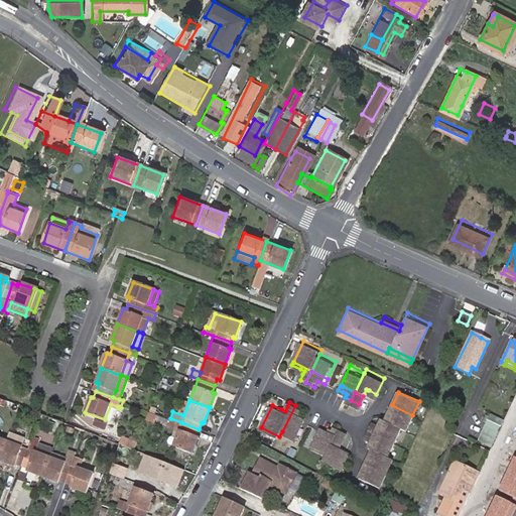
[(111,421),(117,406),(111,404),(105,418),(111,421)]
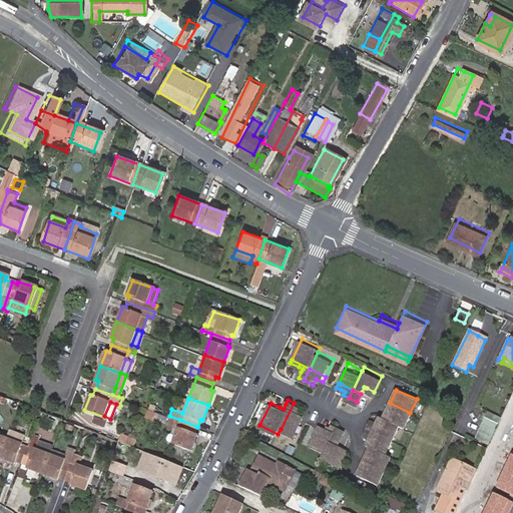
[(294,403),(281,429),(297,437),(308,415),(301,412),(303,407),(294,403)]
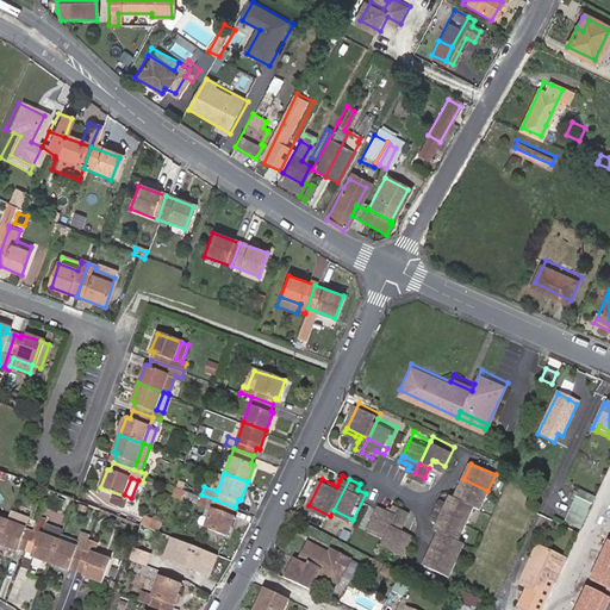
[(461,483),(486,495),(487,491),(464,479),(461,483)]
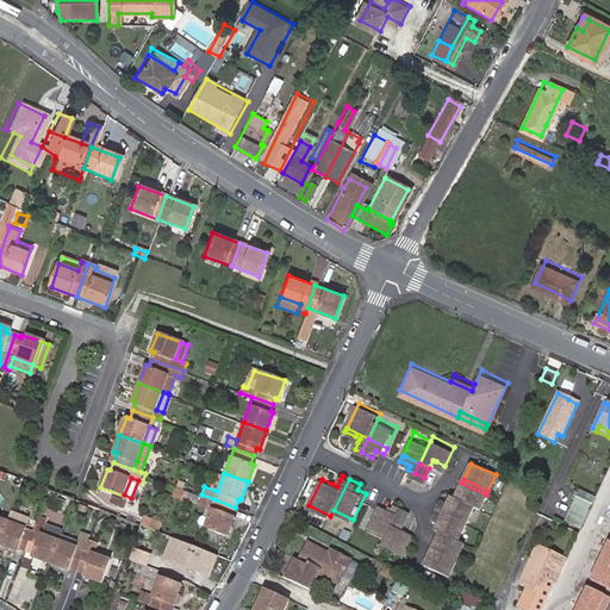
[(479,508),(486,495),(461,483),(455,496),(472,504),(479,508)]
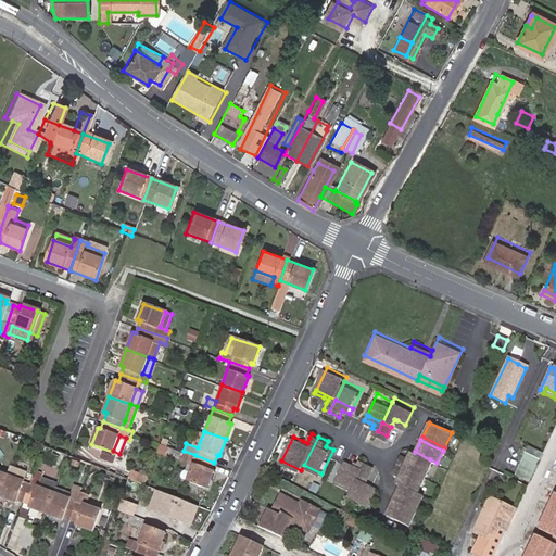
[(167,445),(161,442),(158,451),(164,454),(167,445)]
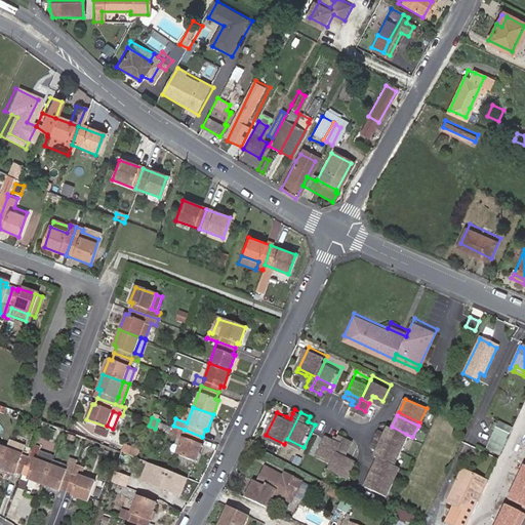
[(490,433),(505,440),(510,429),(495,422),(490,433)]
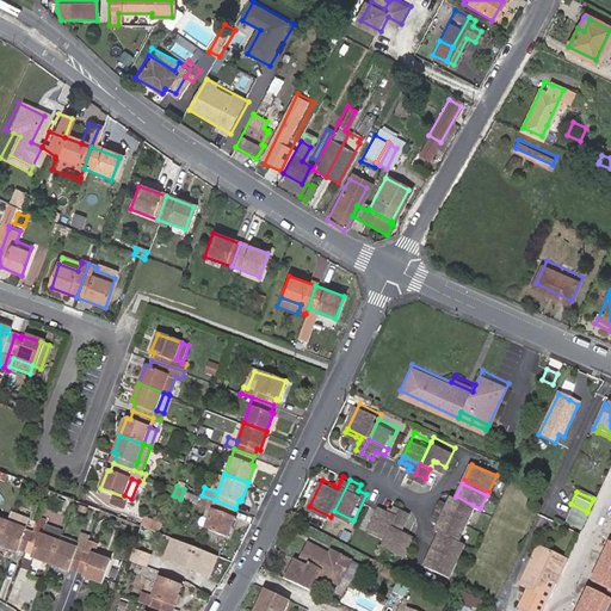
[(473,505),(456,497),(451,494),(448,504),(443,501),(438,499),(434,506),(448,513),(464,522),(473,505)]
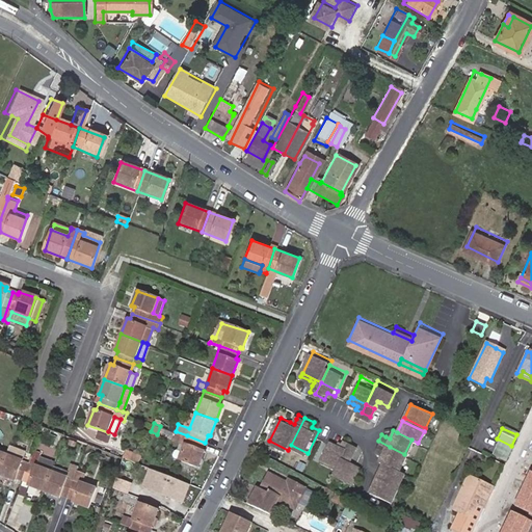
[(203,449),(205,443),(187,435),(176,431),(173,439),(185,443),(179,458),(183,459),(198,466),(205,450),(203,449)]
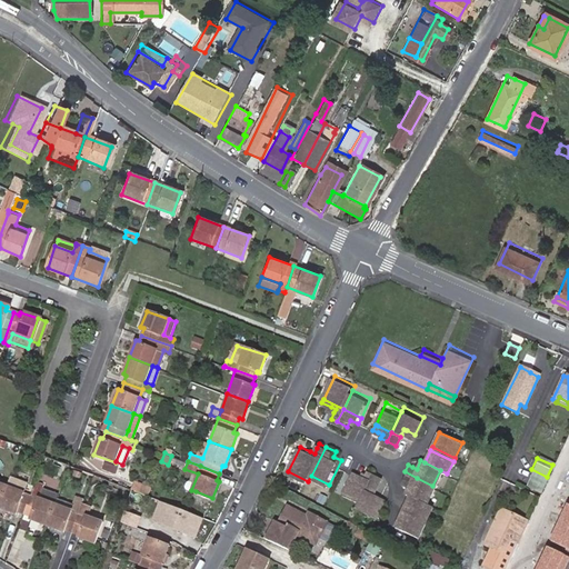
[(547,477),(531,469),(523,486),(539,493),(547,477)]
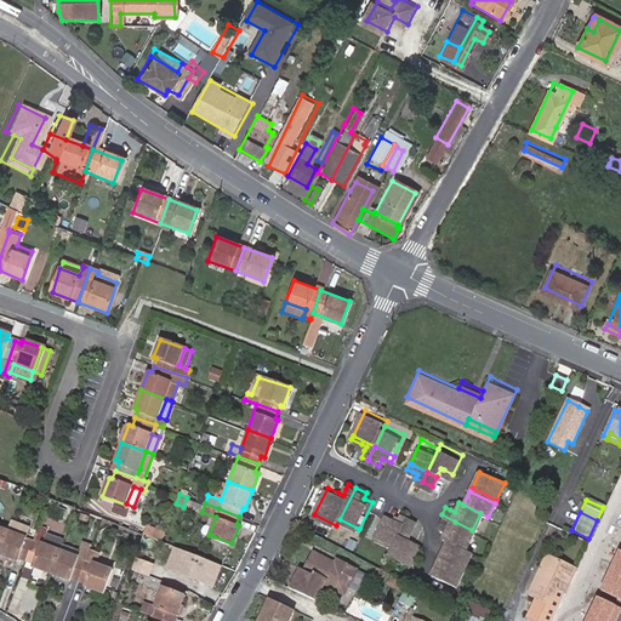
[(389,551),(405,518),(399,514),(397,520),(391,518),(385,516),(371,542),(389,551)]
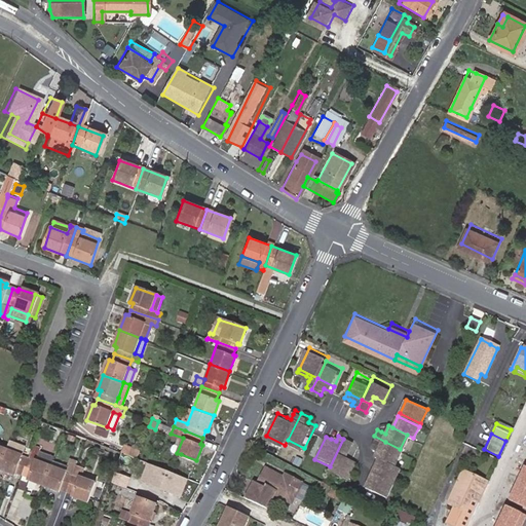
[(375,454),(378,455),(393,463),(400,449),(385,442),(374,436),(370,445),(374,446),(378,448),(375,454)]
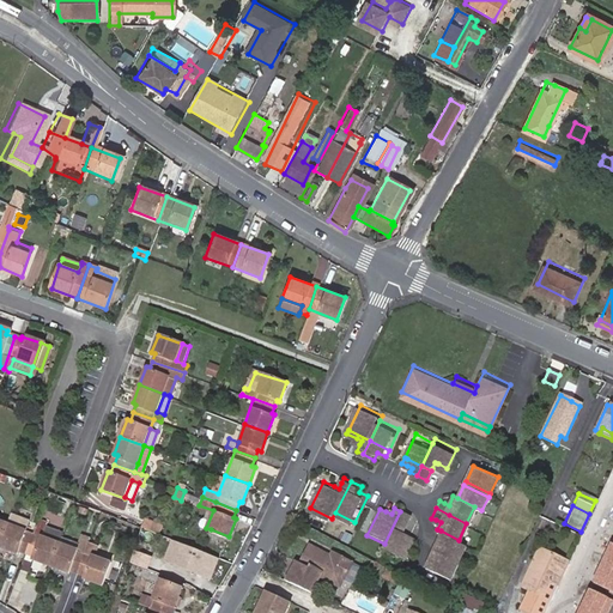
[(410,516),(400,511),(384,544),(382,547),(404,557),(412,539),(405,535),(401,533),(404,527),(410,516)]
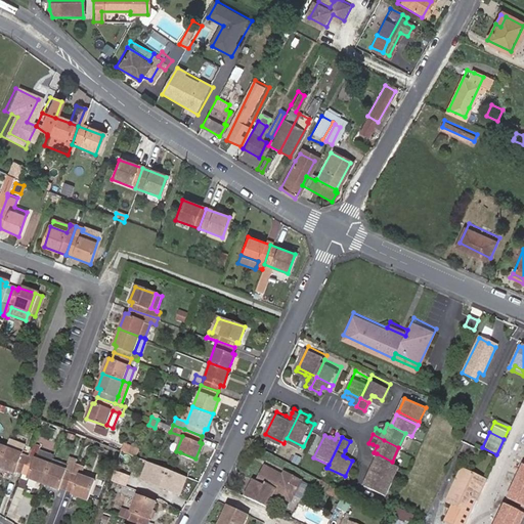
[(121,450),(137,455),(140,448),(124,442),(121,450)]
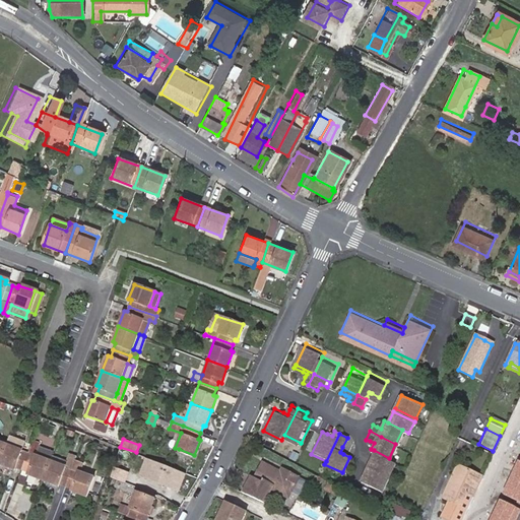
[(28,453),(22,469),(28,471),(27,473),(44,479),(51,461),(50,460),(47,459),(51,449),(38,445),(39,442),(34,441),(28,453)]
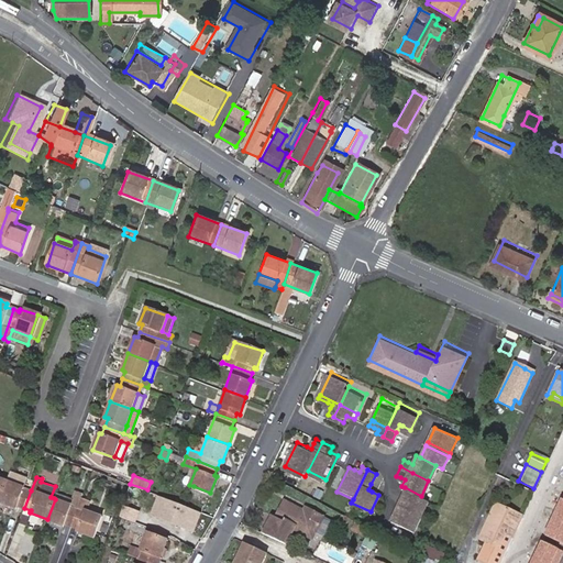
[(8,482),(0,503),(17,508),(18,505),(24,508),(31,490),(8,482)]
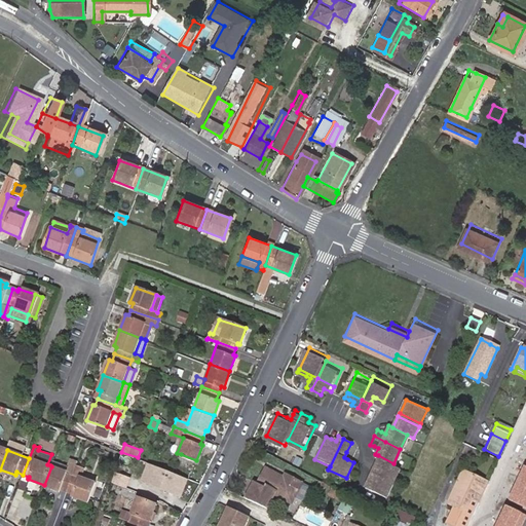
[(194,466),(196,460),(181,454),(179,460),(194,466)]
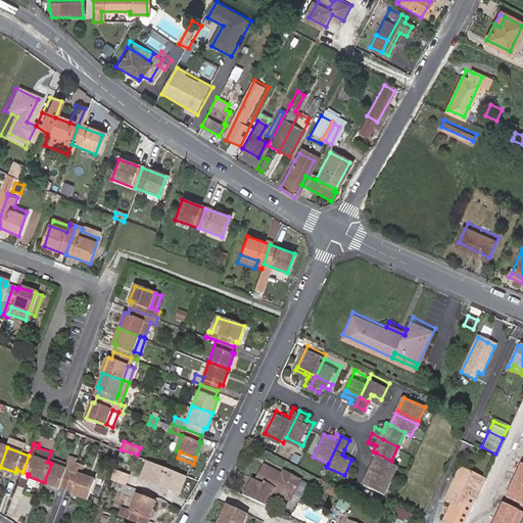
[(376,453),(369,467),(390,477),(397,464),(391,461),(376,453)]
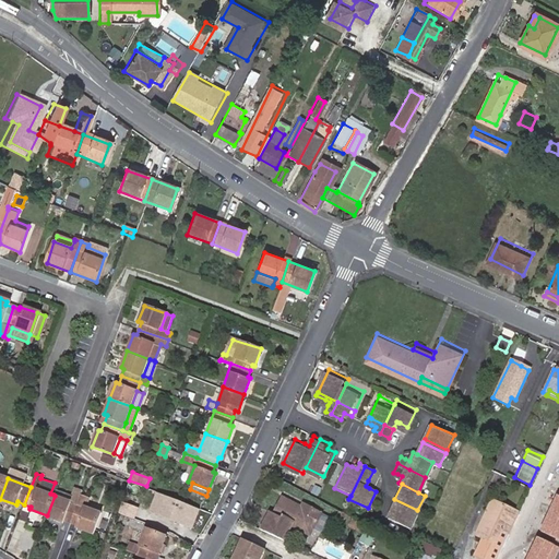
[(74,495),(57,488),(55,496),(71,501),(74,495)]
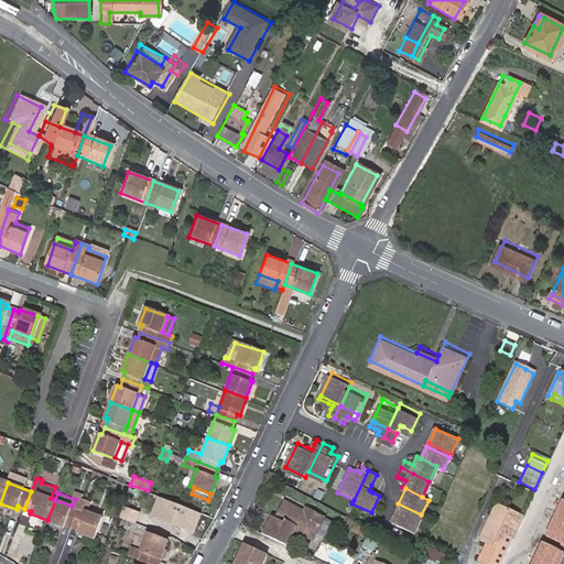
[(160,496),(152,516),(197,534),(205,514),(160,496)]
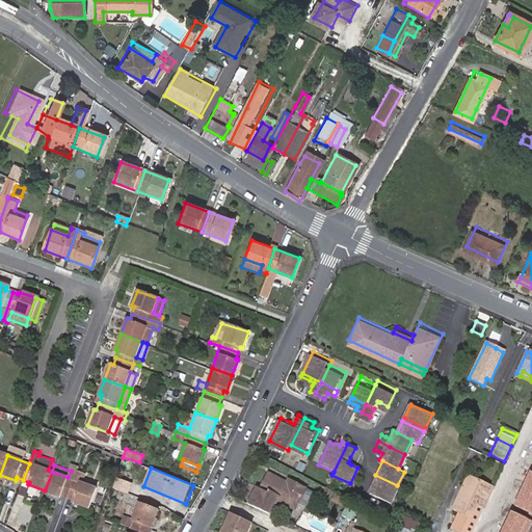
[(77,473),(69,497),(75,499),(74,501),(89,507),(97,488),(80,482),(84,472),(78,470),(77,473)]
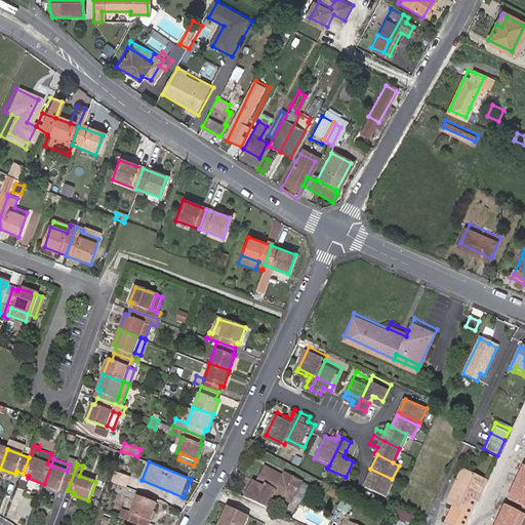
[(51,466),(44,484),(59,489),(61,487),(68,490),(76,467),(70,465),(67,471),(51,466)]
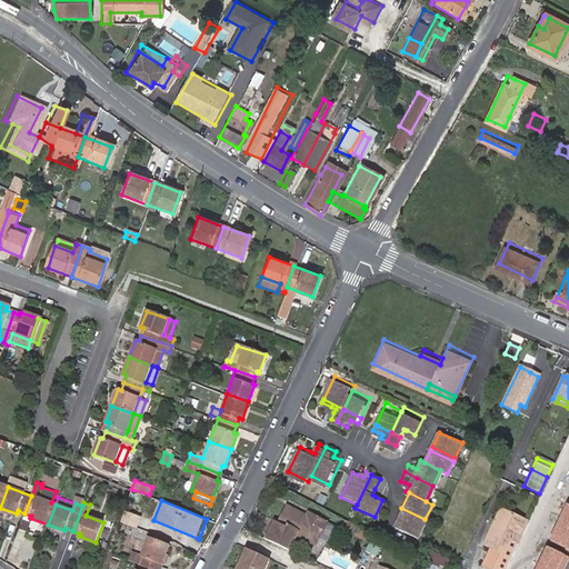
[(311,538),(321,516),(302,508),(300,512),(280,503),(272,521),(270,520),(267,529),(282,537),(287,527),(292,530),(311,538)]
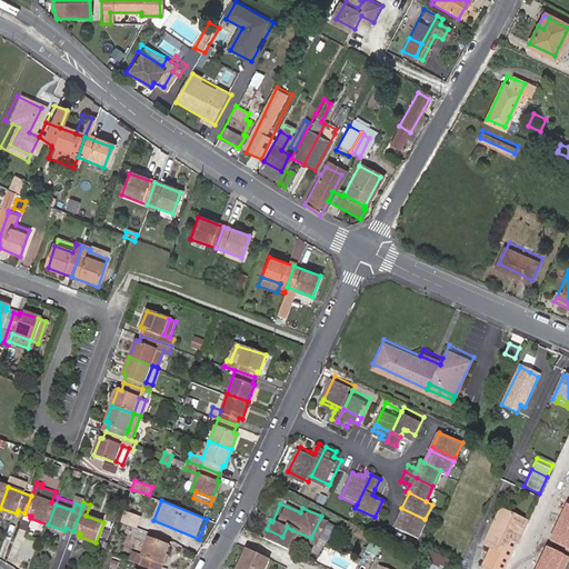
[(568,505),(551,542),(568,550),(568,505)]
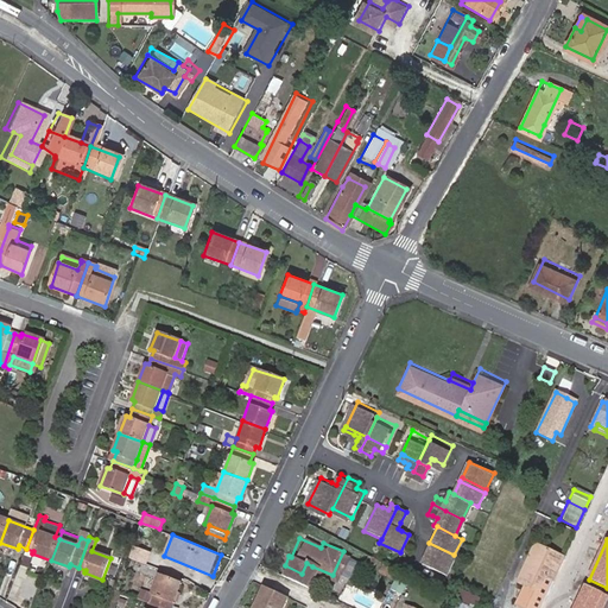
[(454,555),(429,543),(422,559),(447,571),(454,555)]
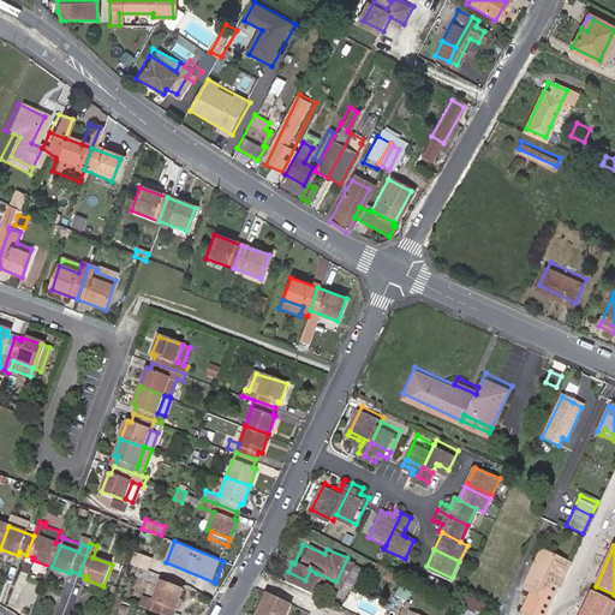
[(530,614),(547,614),(572,565),(542,549),(523,589),(531,592),(521,611),(530,614)]
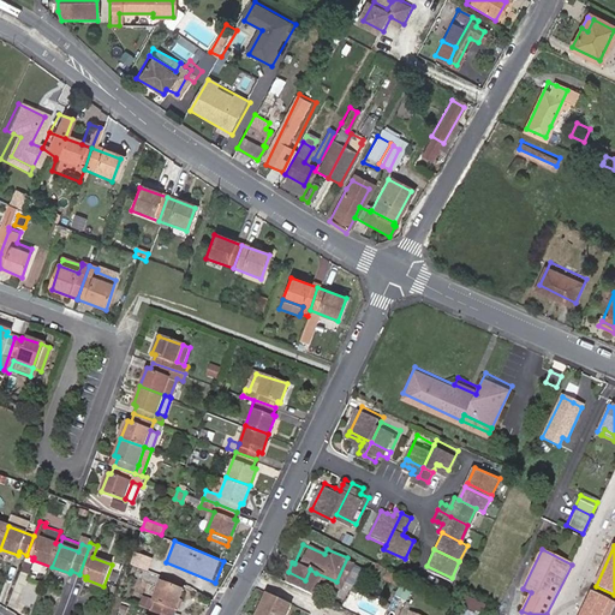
[(309,592),(312,584),(316,573),(310,569),(305,580),(288,572),(284,581),(309,592)]
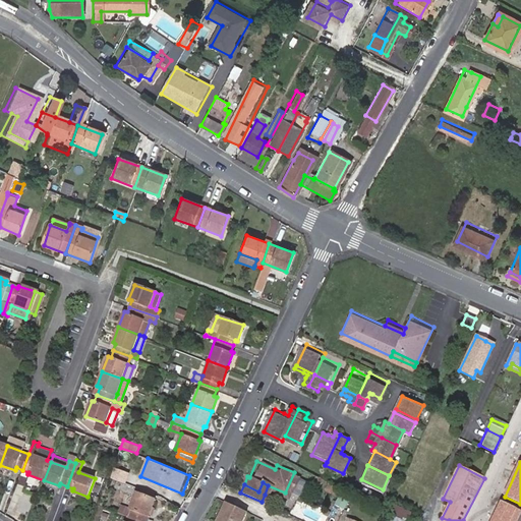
[(114,510),(142,520),(152,498),(132,490),(125,509),(116,506),(114,510)]
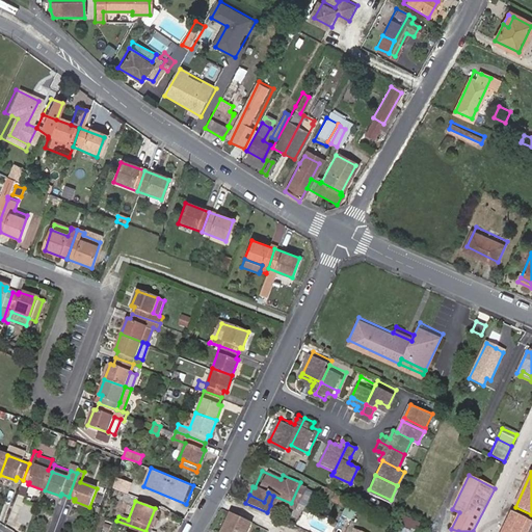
[(244,531),(249,522),(229,512),(219,531),(244,531)]
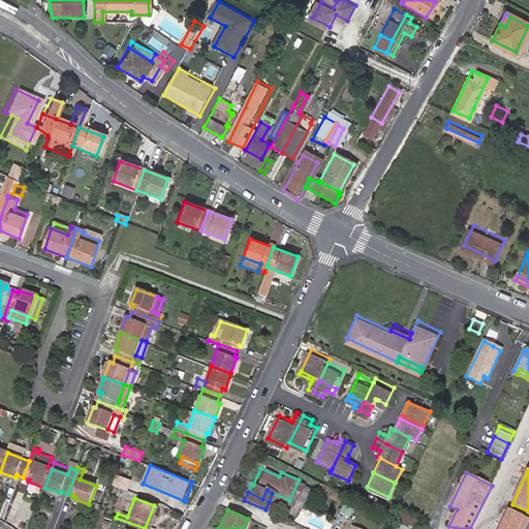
[(524,528),(528,522),(528,518),(510,509),(500,528),(524,528)]
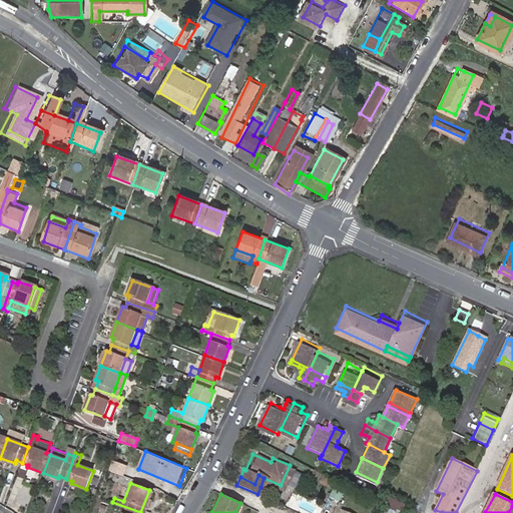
[(397,512),(402,504),(385,496),(380,506),(384,508),(381,512),(397,512)]
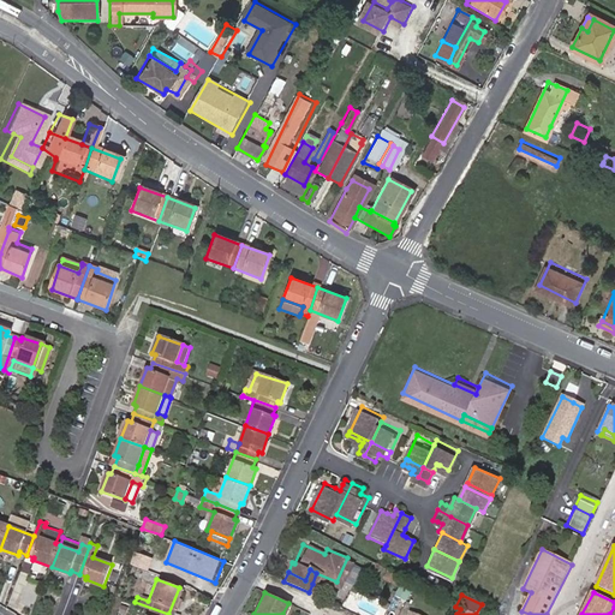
[(167,614),(168,614),(135,602),(133,604),(145,609),(142,614),(167,614)]
